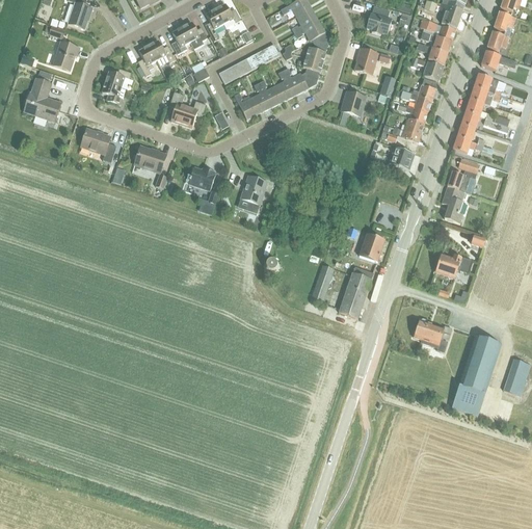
[(90,15),(92,7),(85,4),(86,0),(70,0),(75,2),(68,23),(84,29),(89,15),(90,15)]
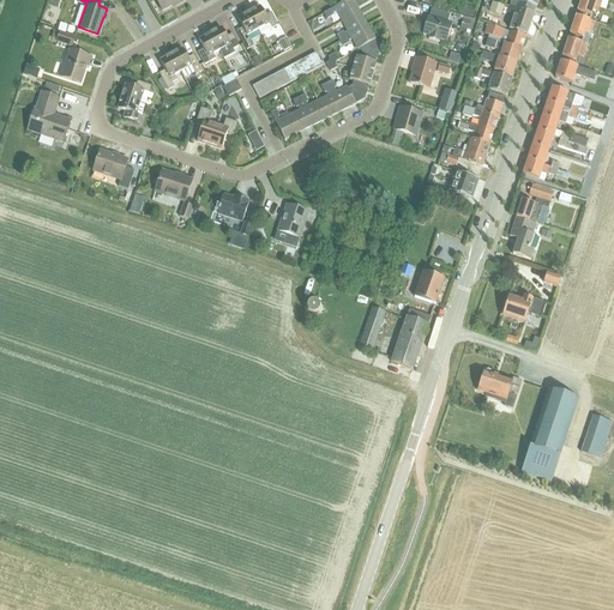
[(341,19),(357,10),(353,0),(342,0),(323,11),(326,17),(332,13),(332,12),(335,10),(341,19)]
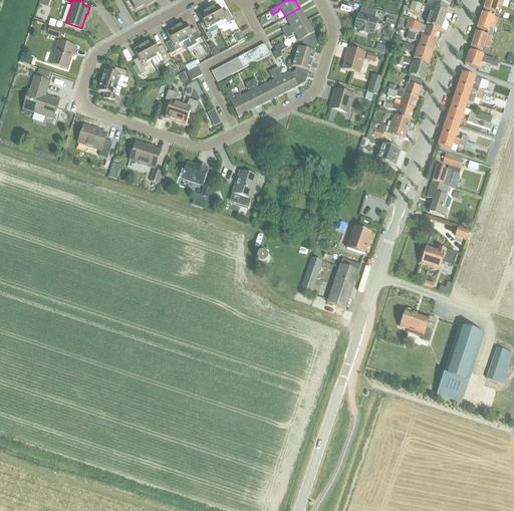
[(396,11),(398,4),(387,0),(384,7),(396,11)]
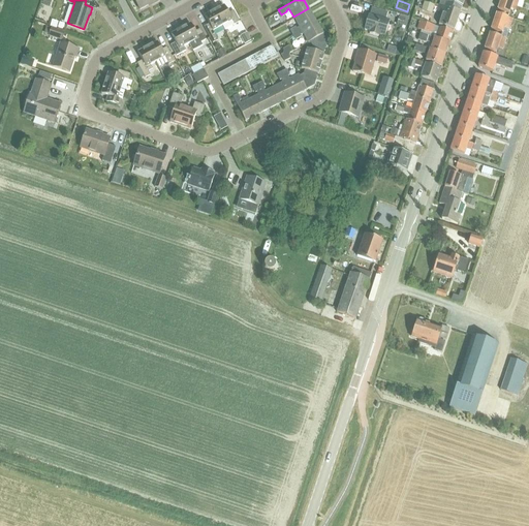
[(424,0),(422,7),(431,10),(434,3),(426,0),(424,0)]
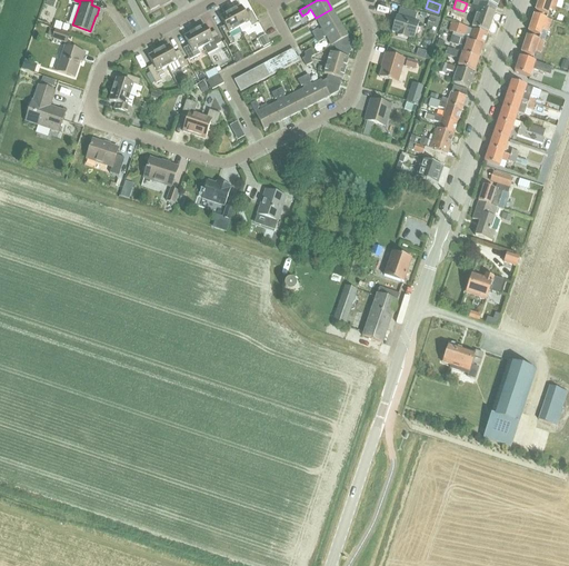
[(473,0),(472,3),(495,10),(496,5),(483,0),(473,0)]
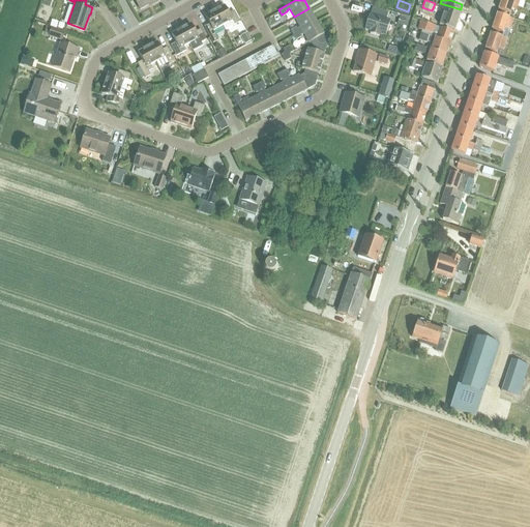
[(500,0),(498,7),(509,11),(511,6),(517,8),(518,4),(522,5),(524,0),(500,0)]
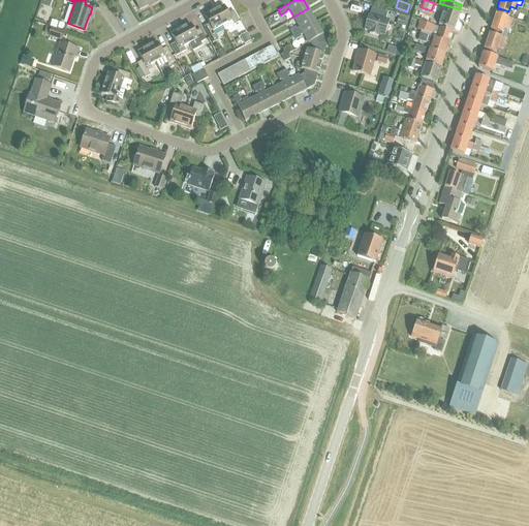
[(214,9),(222,24),(224,27),(239,20),(232,8),(227,11),(223,3),(214,9)]
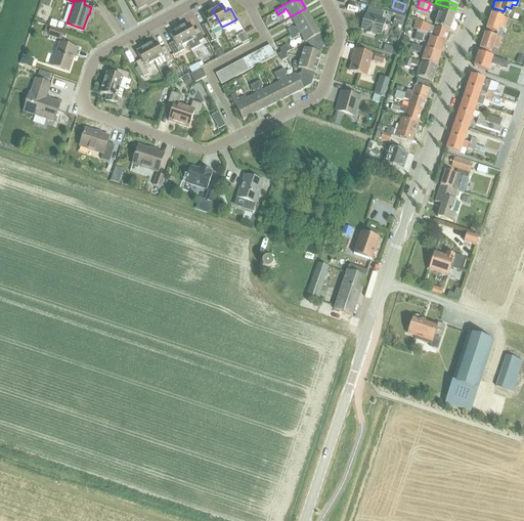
[(455,9),(435,3),(433,7),(439,9),(434,23),(449,28),(455,9)]
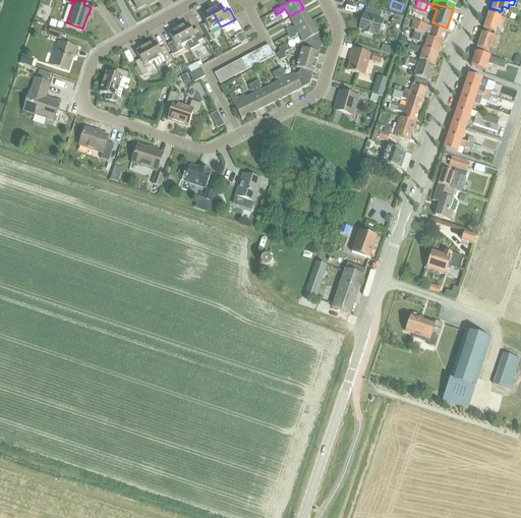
[(364,29),(363,31),(372,34),(373,32),(379,34),(383,19),(379,18),(382,10),(365,6),(363,13),(362,13),(358,26),(364,29)]
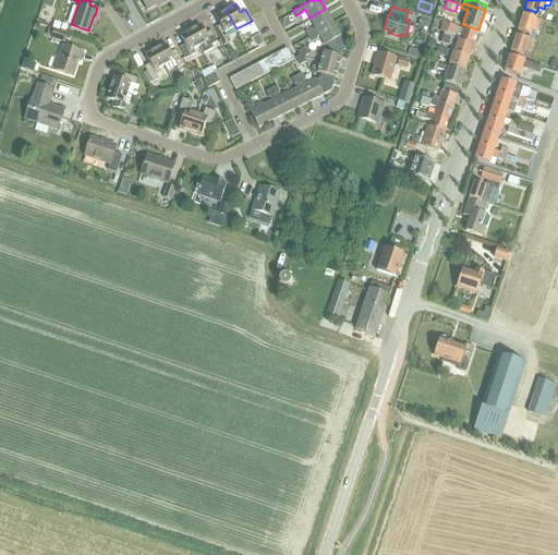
[(325,9),(310,17),(314,27),(312,28),(311,27),(305,31),(307,35),(332,22),(325,9)]
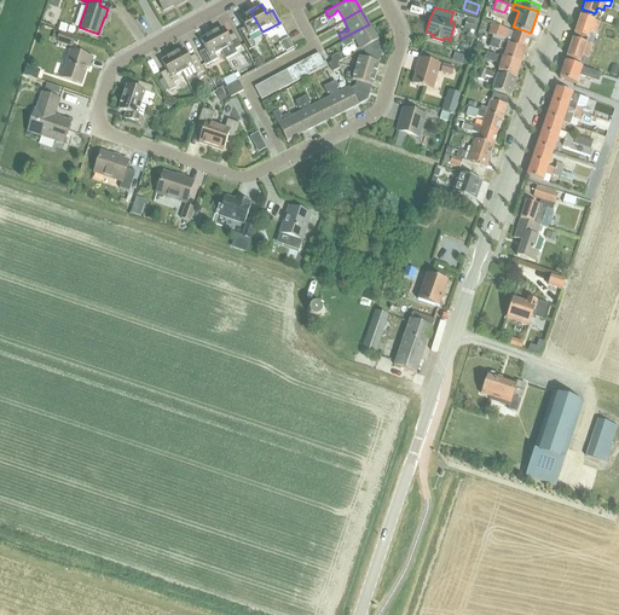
[(260,28),(250,11),(239,17),(244,25),(238,29),(248,48),(254,45),(248,34),(260,28)]
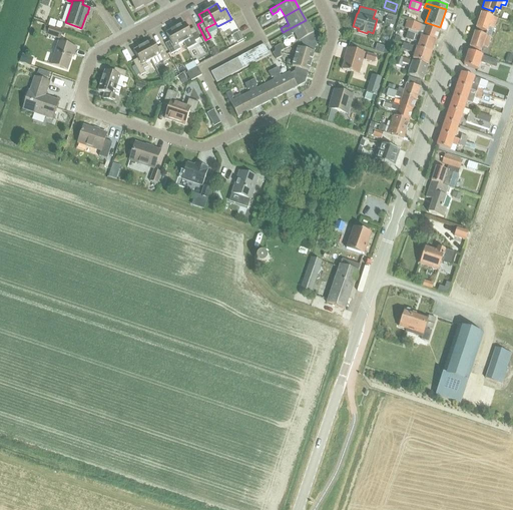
[(481,11),(476,26),(487,30),(485,34),(490,35),(493,26),(497,16),(481,11)]
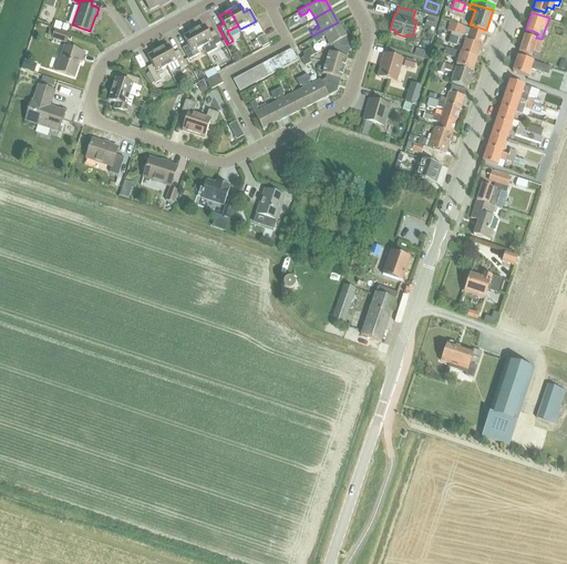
[(451,20),(447,29),(451,30),(459,32),(459,30),(463,31),(465,24),(451,20)]
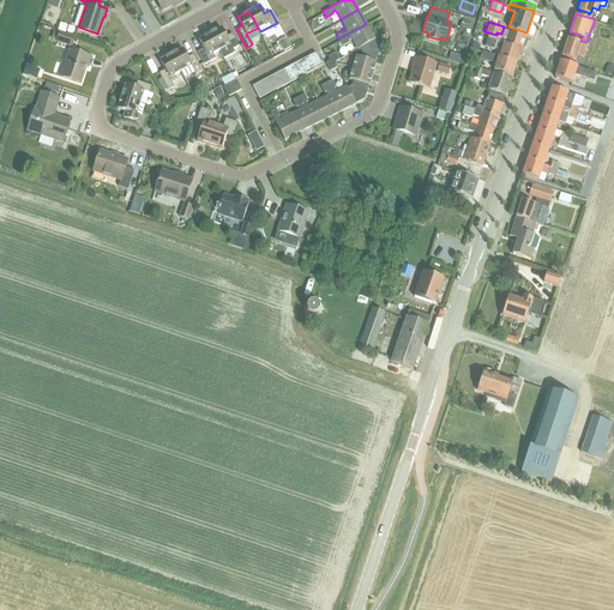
[(366,24),(338,38),(342,44),(348,41),(348,40),(350,37),(356,48),(357,47),(373,37),(374,37),(366,24)]
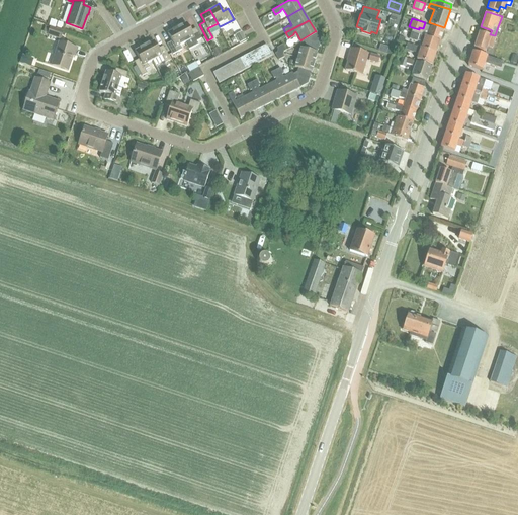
[(186,21),(177,26),(184,40),(188,49),(197,44),(196,39),(201,36),(195,26),(190,28),(186,21)]
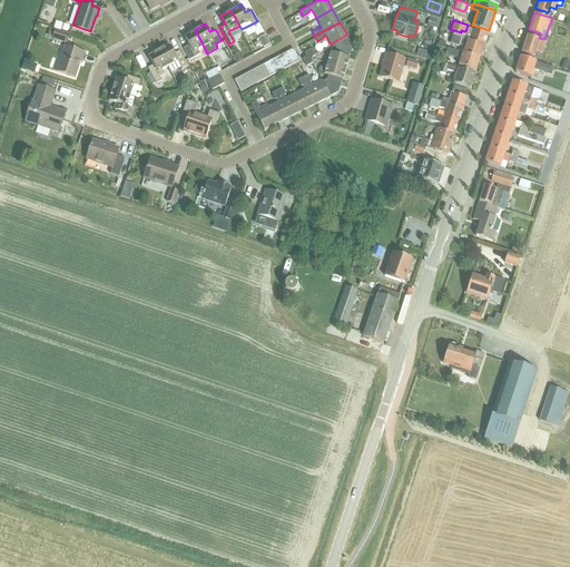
[(453,30),(452,33),(484,44),(488,31),(473,27),(468,25),(465,31),(461,30),(461,32),(453,30)]
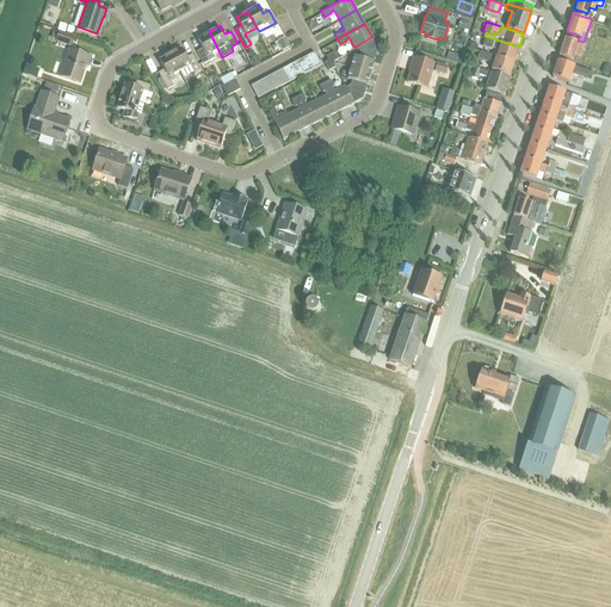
[(72,43),(74,35),(60,30),(56,38),(72,43)]
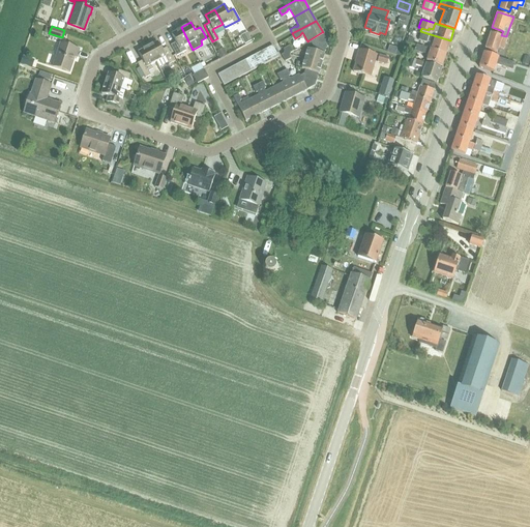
[(188,41),(181,27),(171,32),(175,40),(170,42),(176,54),(186,49),(184,45),(188,41)]
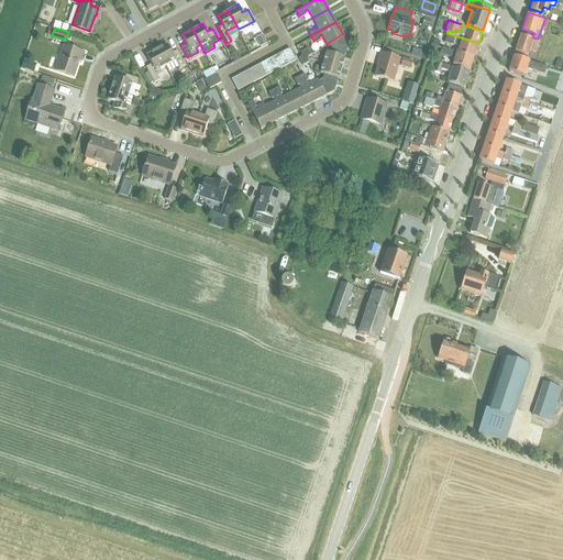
[(474,55),(478,43),(446,33),(444,41),(453,43),(453,42),(460,44),(457,51),(474,55)]
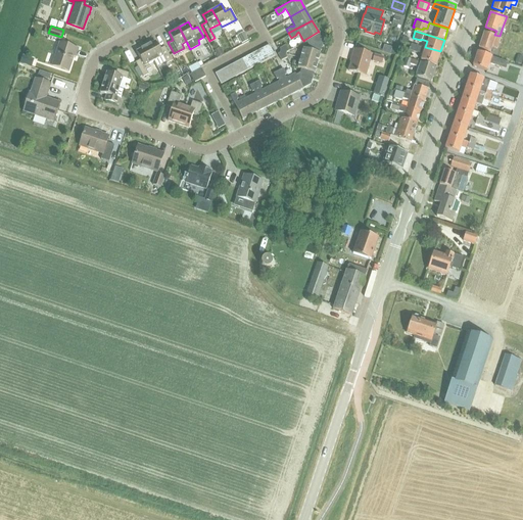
[(496,46),(500,36),(494,35),(484,31),(478,47),(489,50),(491,45),(496,46)]
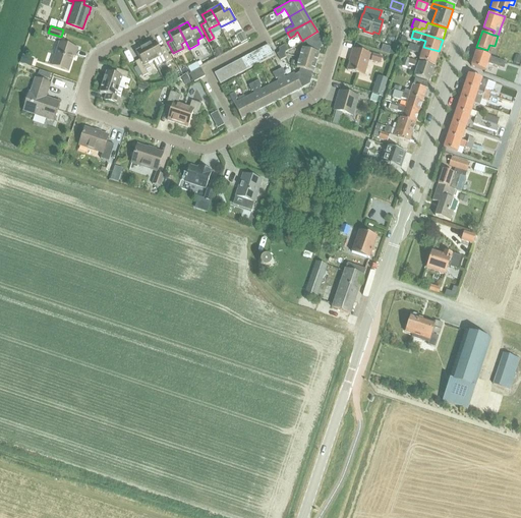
[(322,40),(316,32),(303,40),(306,44),(305,48),(319,52),(322,40)]
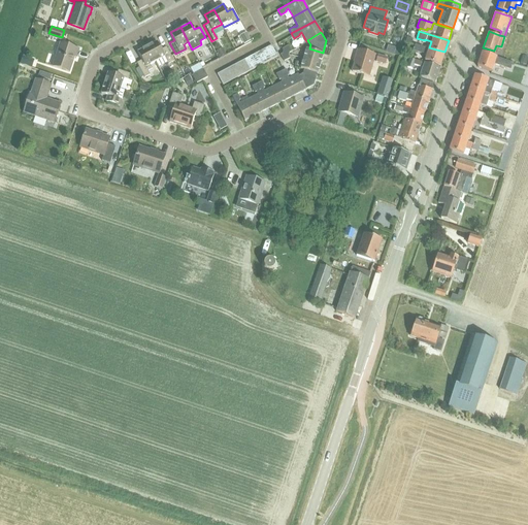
[(249,33),(241,36),(244,42),(250,40),(252,39),(251,36),(250,34),(249,33)]
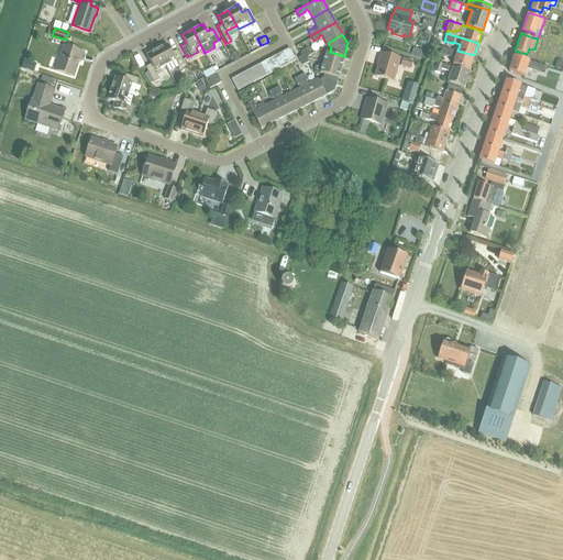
[(81,58),(84,50),(64,43),(56,68),(74,74),(79,57),(81,58)]
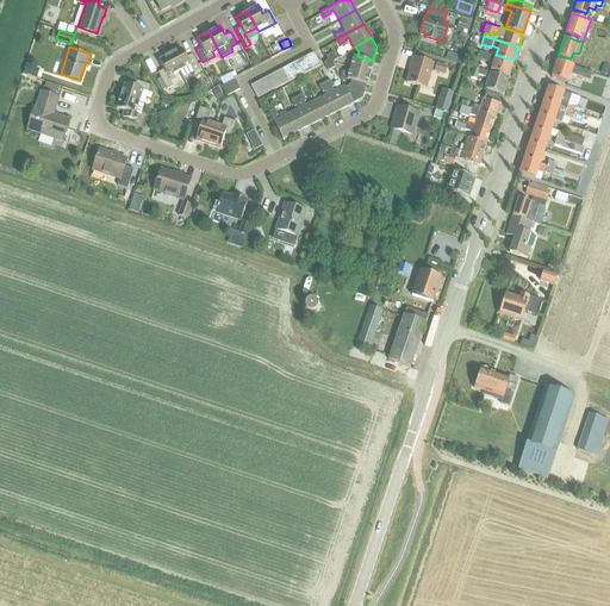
[(169,52),(179,69),(182,75),(193,69),(194,72),(200,68),(192,51),(186,55),(181,47),(169,52)]
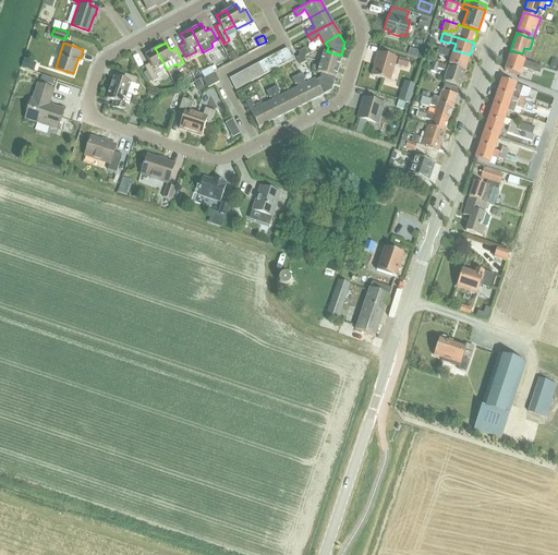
[(470,55),(453,50),(439,45),(438,45),(436,51),(445,55),(445,53),(451,56),(449,62),(465,68),(470,55)]
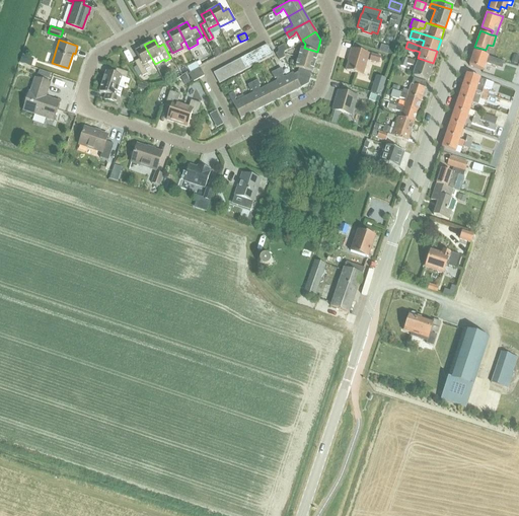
[(268,56),(273,53),(267,43),(262,45),(268,56)]
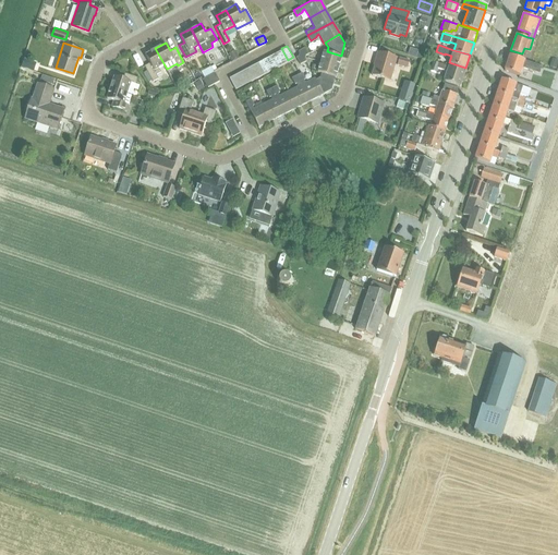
[(308,52),(305,46),(298,49),(299,51),(299,55),(302,52),(304,55),(305,53),(308,52)]
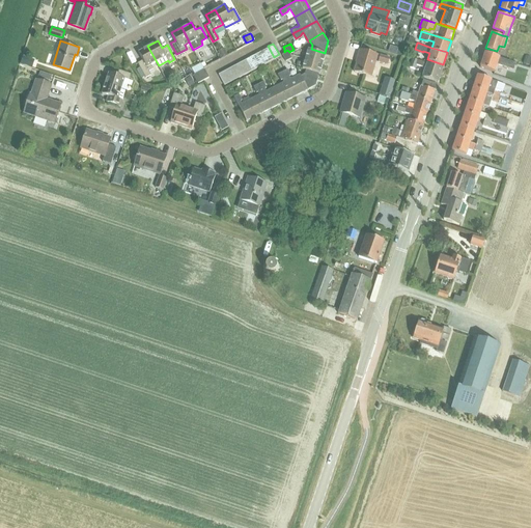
[(156,60),(147,46),(138,51),(142,58),(137,61),(144,76),(150,73),(148,70),(152,66),(150,63),(156,60)]
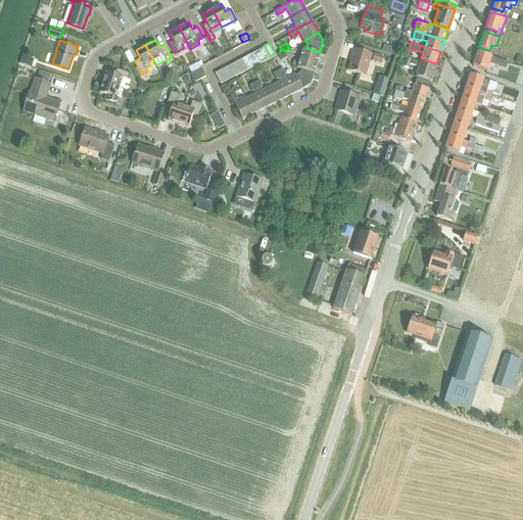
[(221,45),(215,48),(218,55),(224,52),(221,45)]
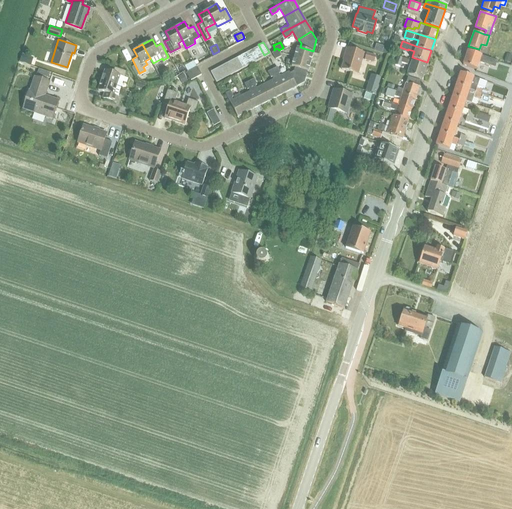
[(258,58),(264,55),(258,44),(253,47),(258,58)]
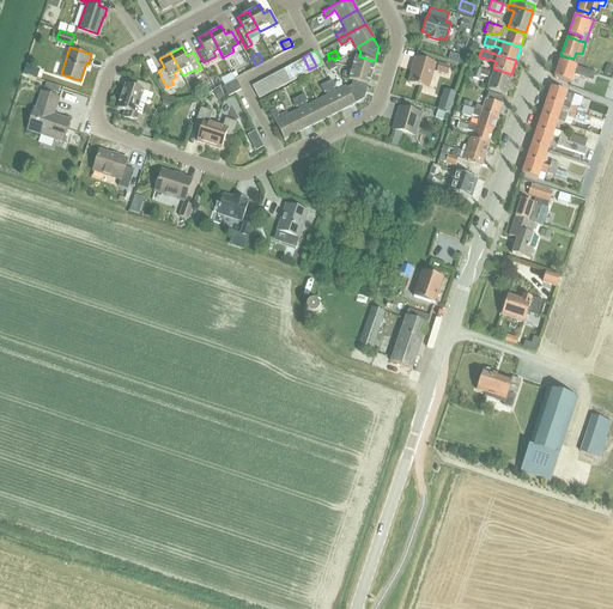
[(375,61),(359,56),(354,55),(353,64),(350,62),(350,65),(371,72),(375,61)]
